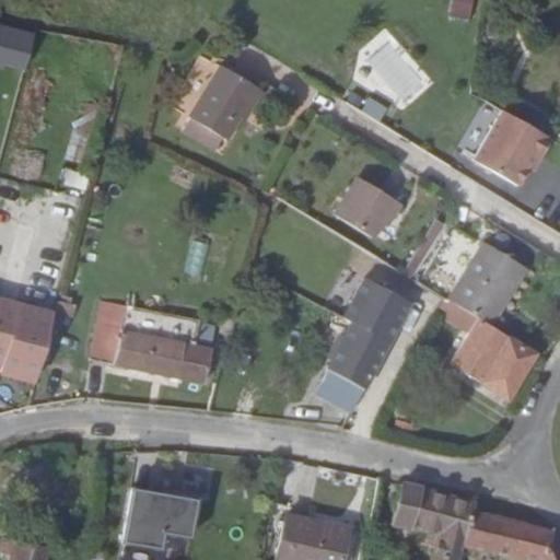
[(447,0),(445,16),(467,19),(468,0),(447,0)]
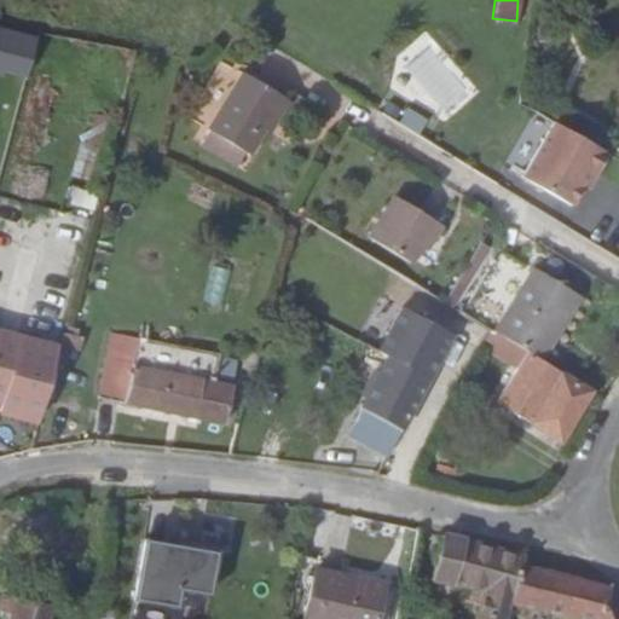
[(383,86),(401,80),(395,61),(377,68),(383,86)]
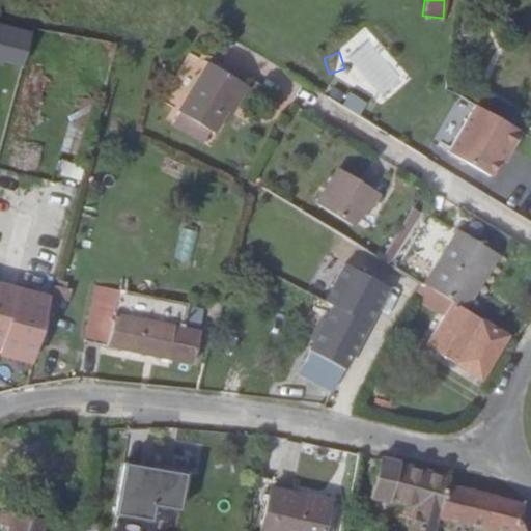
[(218,145),(249,89),(215,71),(183,127),(218,145)]
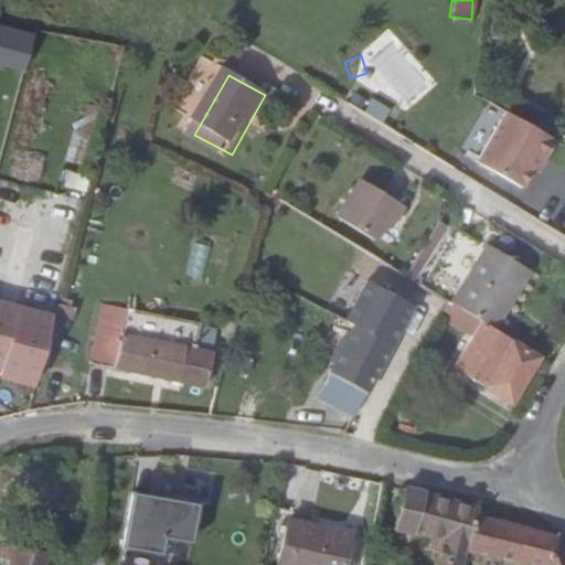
[(75,102),(63,160),(82,164),(94,106),(75,102)]
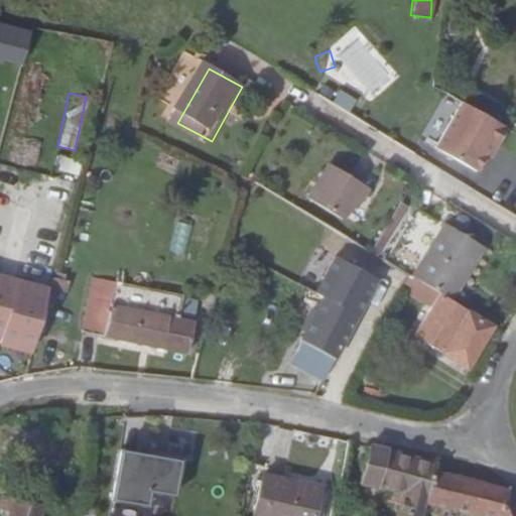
[(511,129),(466,101),(437,150),(479,174),(496,145),(500,148),(511,129)]
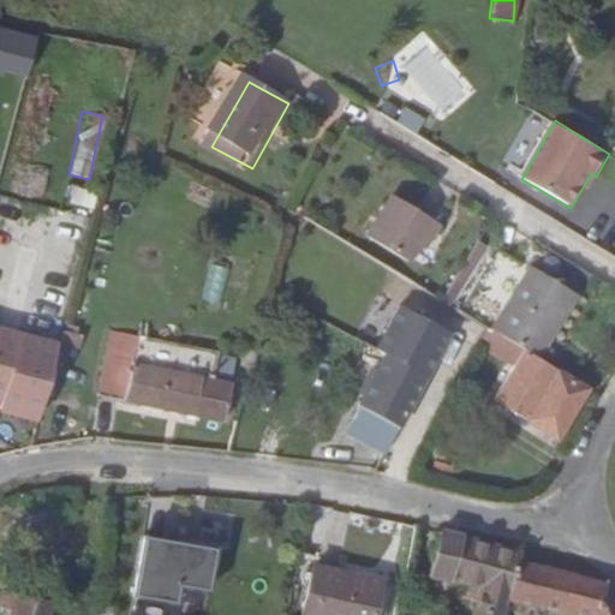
[(89,209),(94,192),(69,186),(65,203),(89,209)]
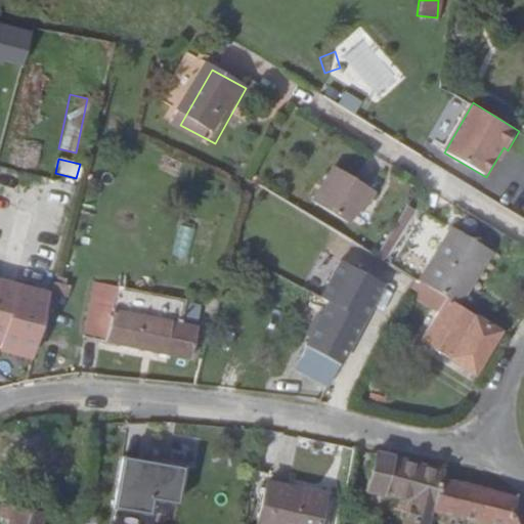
[(370,205),(378,192),(337,167),(316,204),(352,223),(364,203),(370,205)]
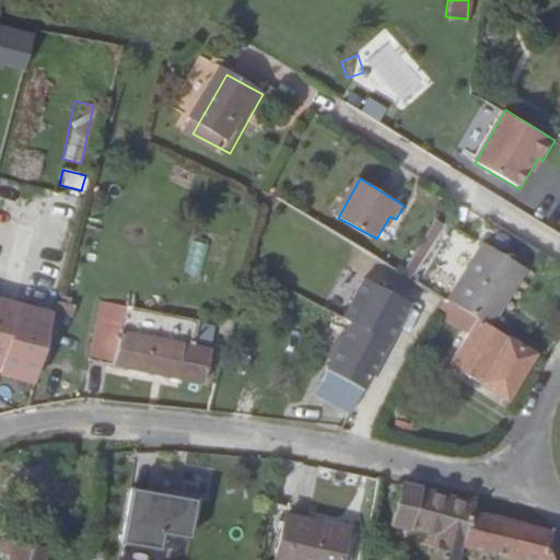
[(525,267),(485,244),(454,300),(492,323),(525,267)]
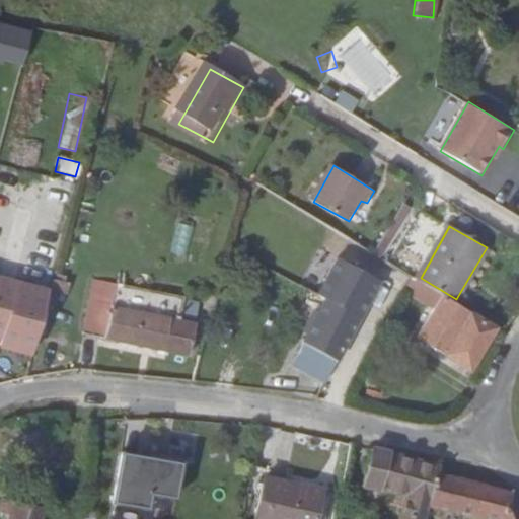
[(413,292),(421,278),(408,271),(399,284),(413,292)]
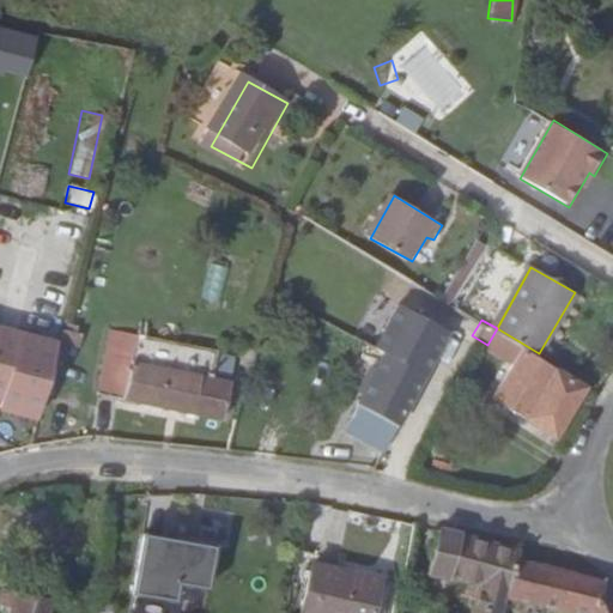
[(408,323),(346,436),(384,457),(447,344),(408,323)]
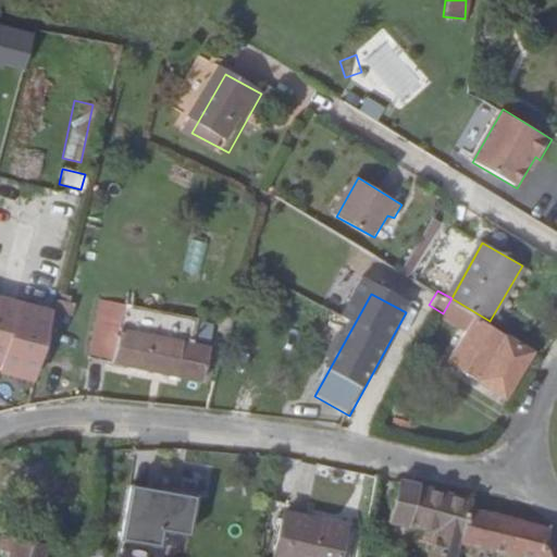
[(453,363),(511,395),(537,348),(490,321),(452,298),(443,313),(471,330),(453,363)]
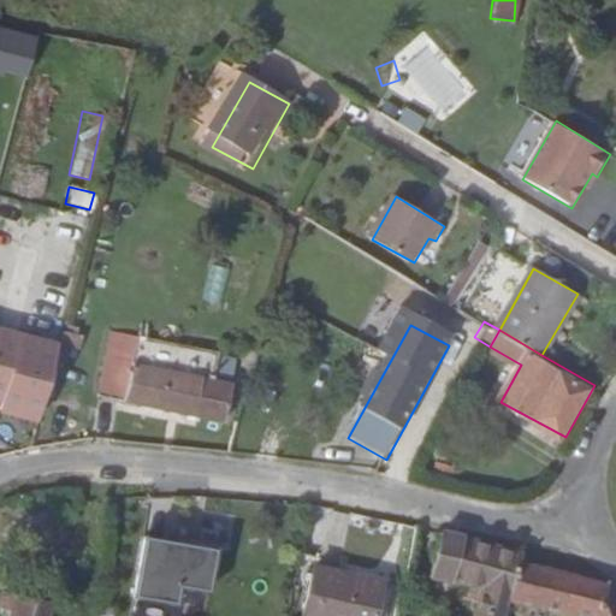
[(80,344),(81,335),(75,333),(71,342),(69,341),(65,356),(86,360),(88,345),(80,344)]
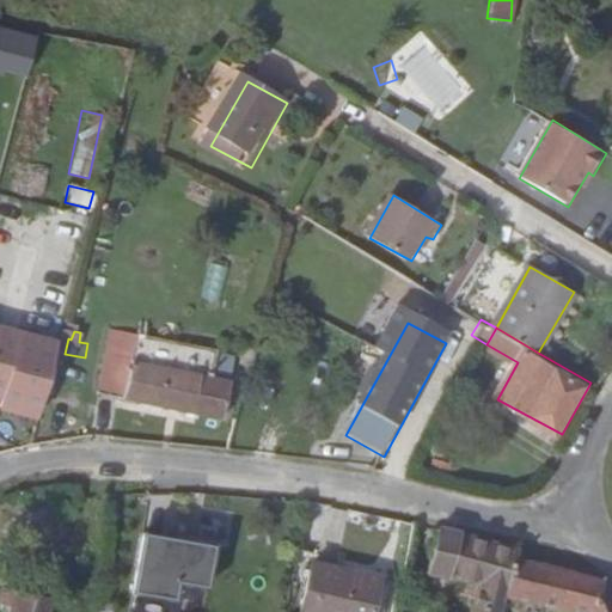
[(0,427),(38,436),(57,361),(0,348),(0,427)]
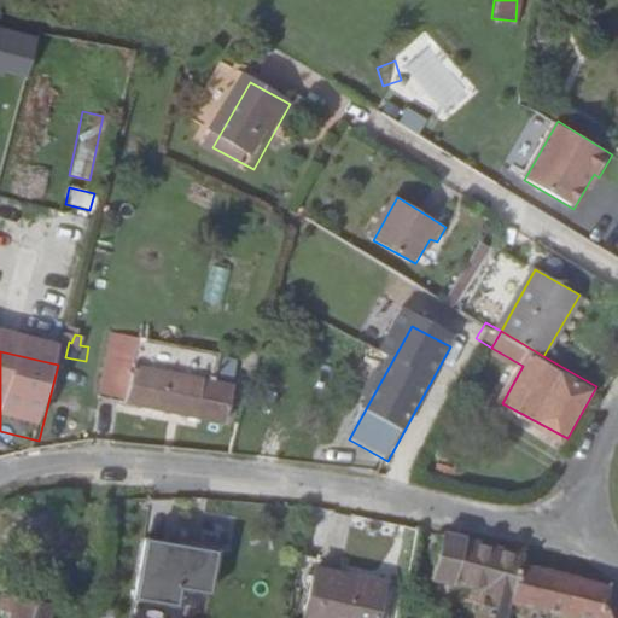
[(83,404),(232,431),(240,389),(222,386),(223,375),(197,371),(194,380),(93,361),(83,404)]
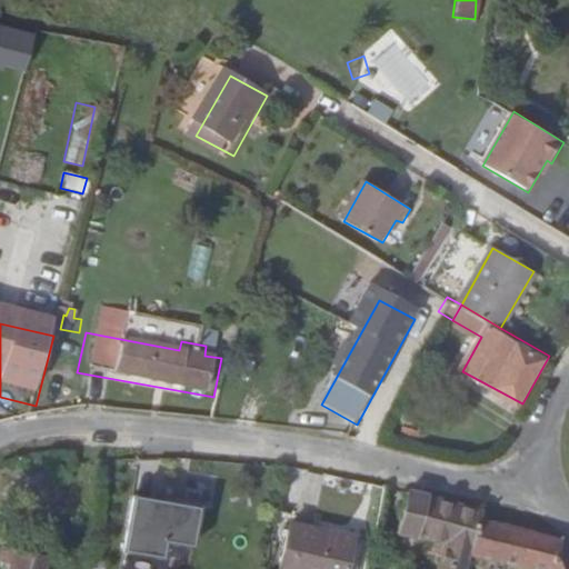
[(63,349),(66,339),(57,337),(55,348),(63,349)]
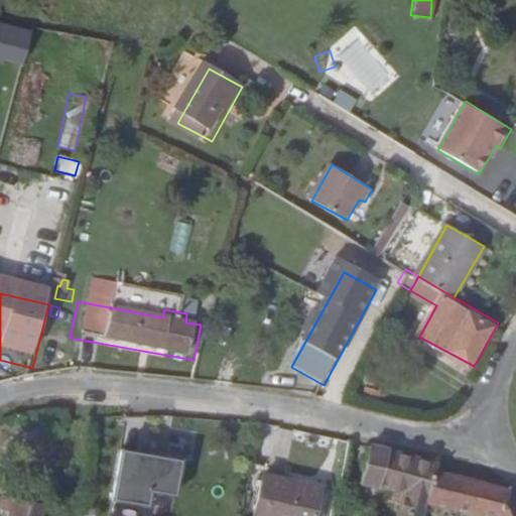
[(266,465),(276,429),(263,425),(252,461),(266,465)]
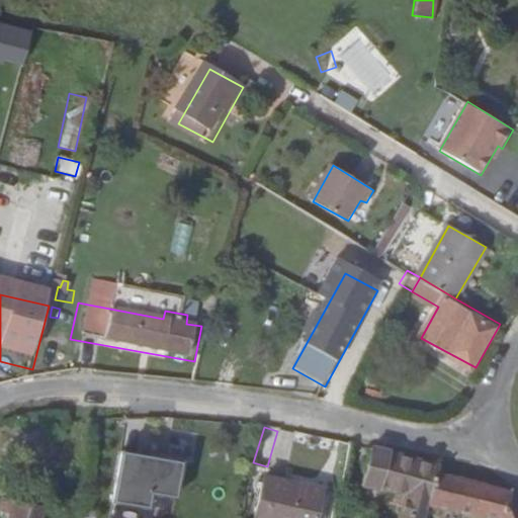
[(366,450),(359,490),(379,493),(387,454),(366,450)]
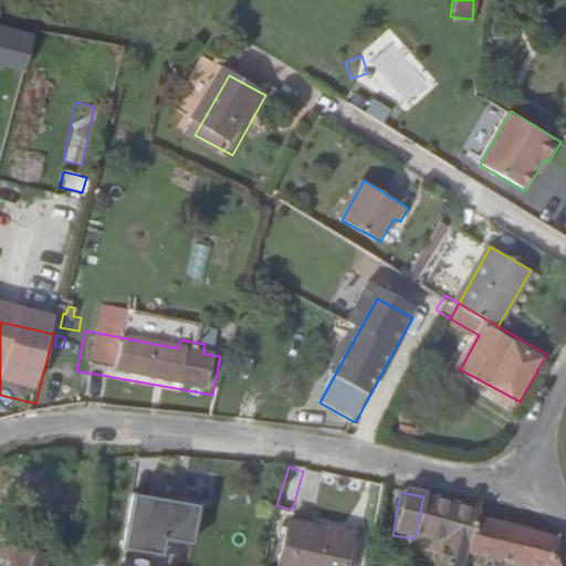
[(415,538),(478,553),(485,519),(486,507),(423,496),(415,538)]
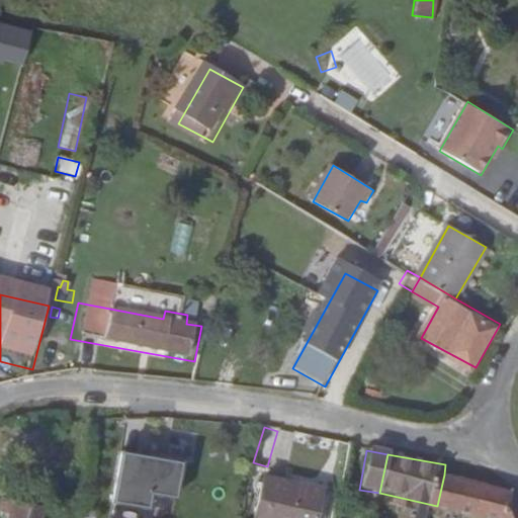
[(128,517),(150,517),(158,470),(121,464),(113,515),(128,517)]
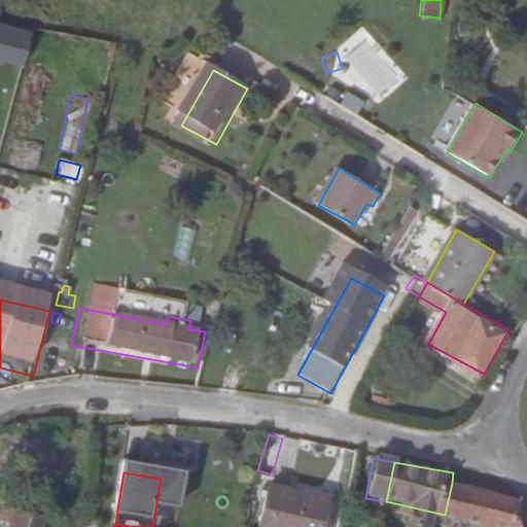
[(479,526),(526,526),(526,496),(452,483),(445,515),(444,519),(479,526)]
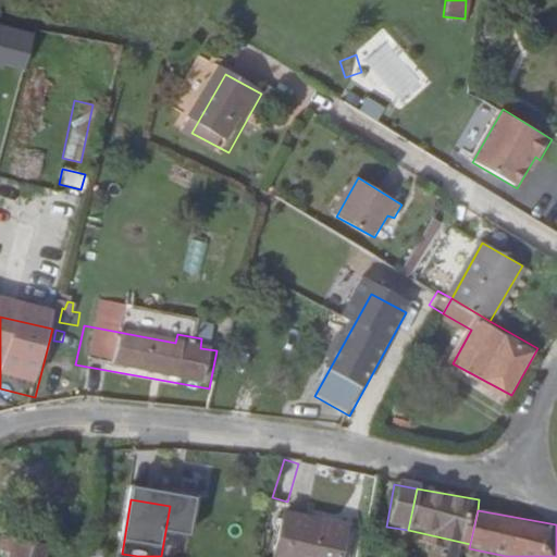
[(346,556),(350,533),(289,522),(282,556),(346,556)]
